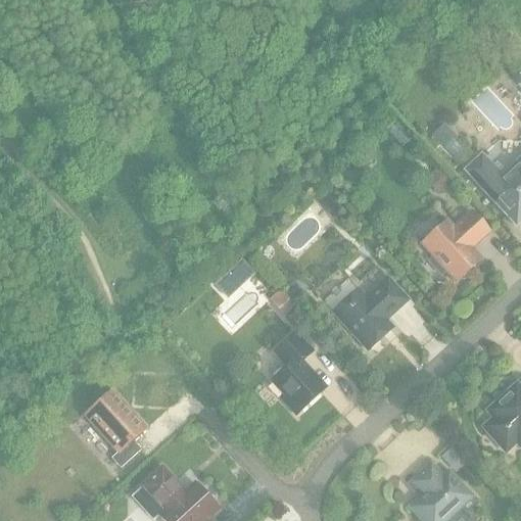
[(435,136),(457,158),(466,149),(456,138),(458,136),(446,125),(435,136)]
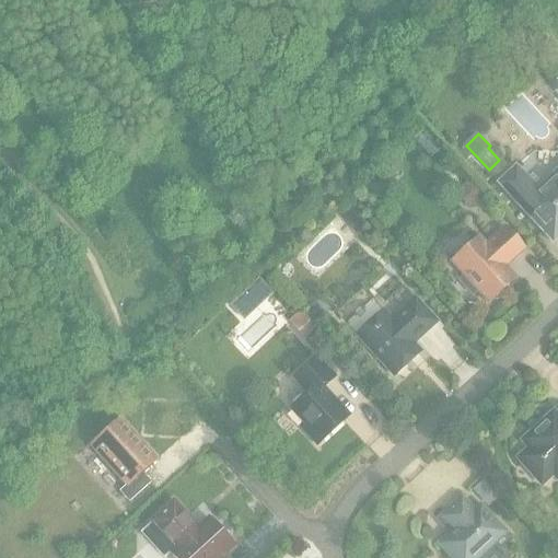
[(557,172),(539,189),(519,166),(501,183),(554,240),(557,235),(557,172)]
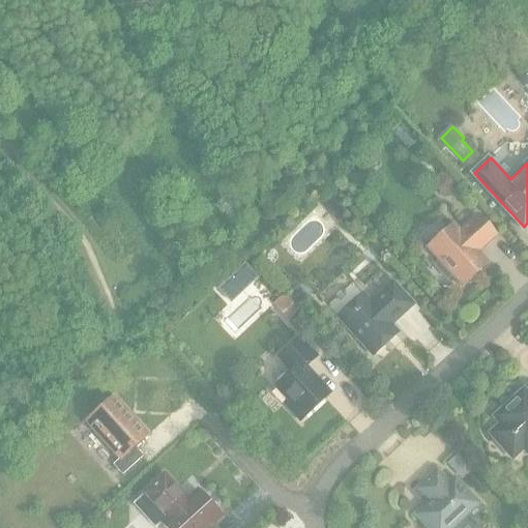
[(478,251),(497,234),(478,213),(460,231),(453,224),(429,246),(441,259),(436,264),(448,277),(453,273),(463,284),(489,261),(478,251)]
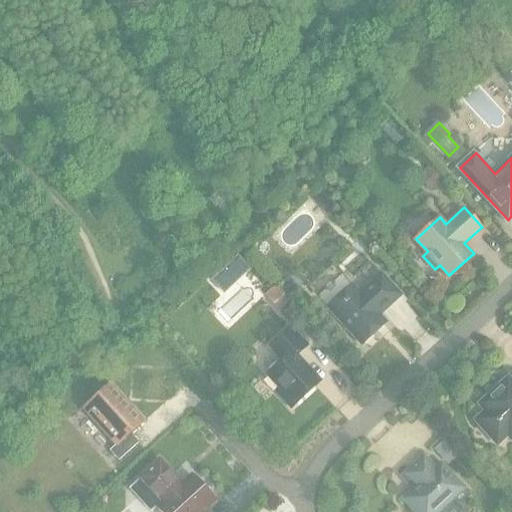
[(241,272),(229,258),(204,282),(215,295),(241,272)]
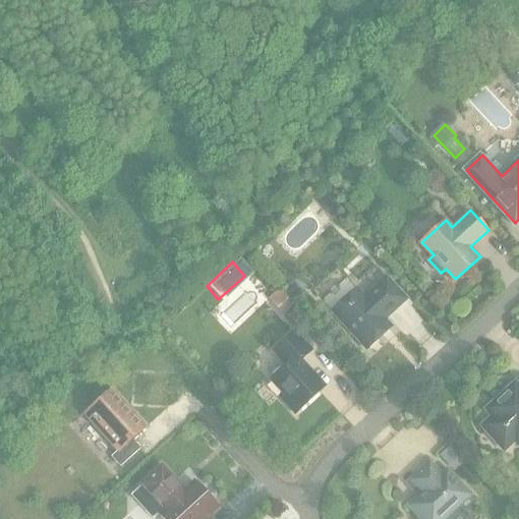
[(385,318),(407,298),(387,276),(365,295),(357,287),(333,309),(367,348),(392,326),(385,318)]
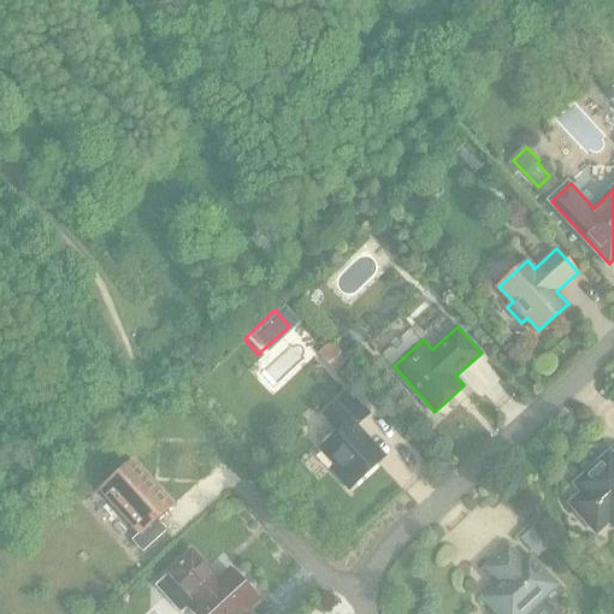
[(335,343),(324,354),(337,369),(348,358),(335,343)]
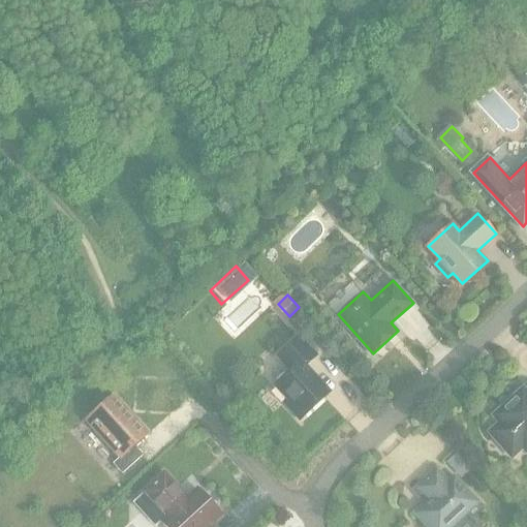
[(285,401),(301,417),(330,392),(305,365),(316,355),(300,337),(280,354),(289,366),(289,372),(277,383),(289,397),(285,401)]
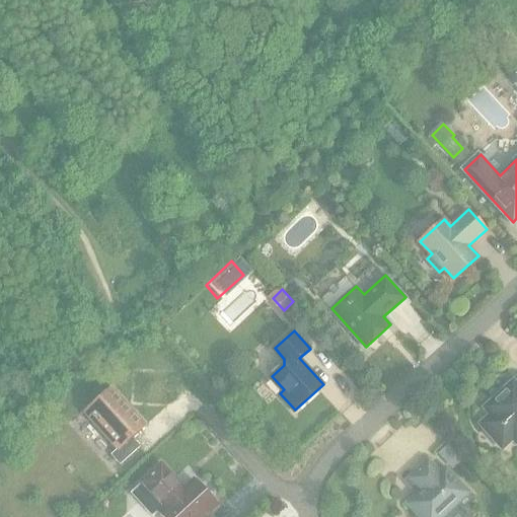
[(114,382),(84,410),(118,446),(112,451),(120,461),(140,443),(130,431),(146,420),(114,382)]
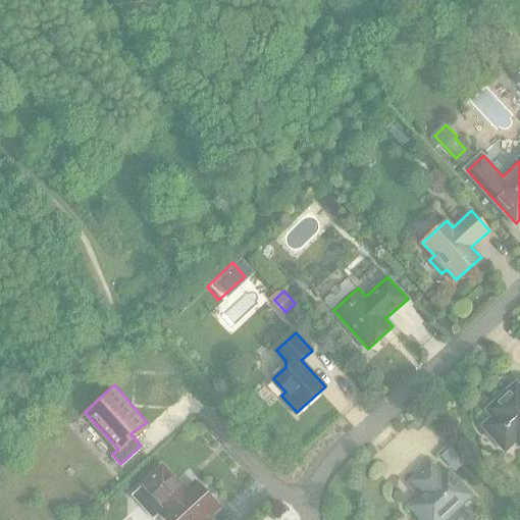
[(519,387),(517,384),(489,409),(497,416),(485,425),(506,448),(516,438),(519,442),(519,387)]
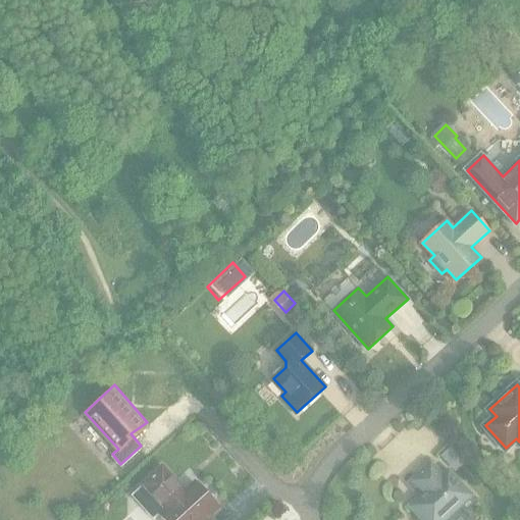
[(199,479),(189,488),(165,462),(141,484),(164,510),(160,514),(165,519),(217,519),(215,518),(225,509),(217,500),(217,498),(210,488),(207,488),(199,479)]
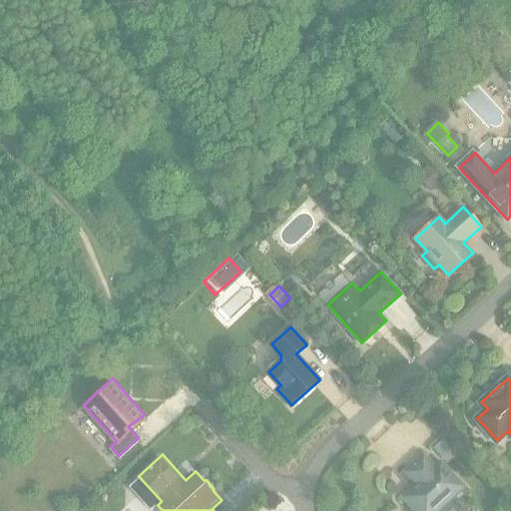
[(444,461),(438,467),(427,455),(402,480),(414,492),(404,502),(412,510),(456,510),(475,492),(444,461)]
